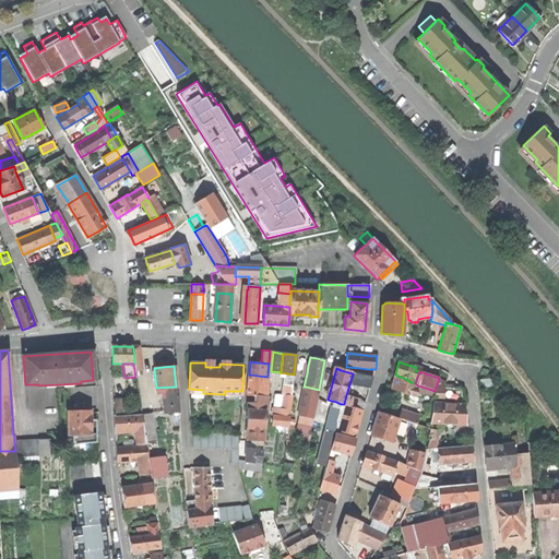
[(293,384),(294,375),(281,372),(281,377),(284,377),(283,383),(293,384)]
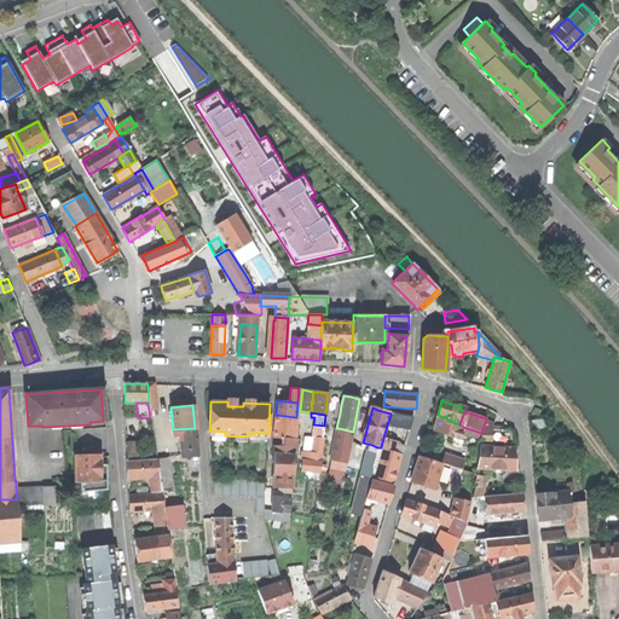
[(298,417),(296,417),(276,415),(275,438),(289,439),(295,439),(298,417)]
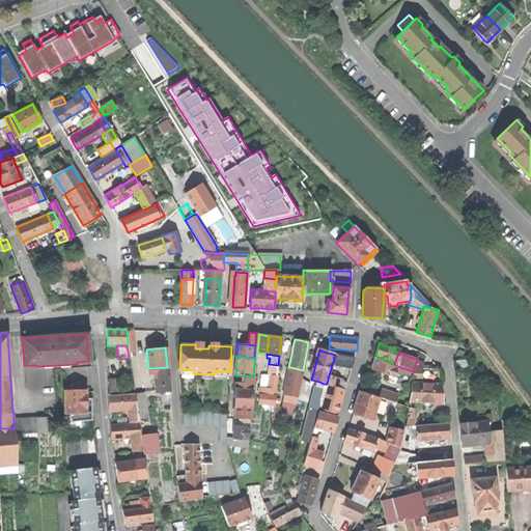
[(395,376),(397,366),(394,364),(388,362),(374,358),(372,368),(389,374),(395,376)]
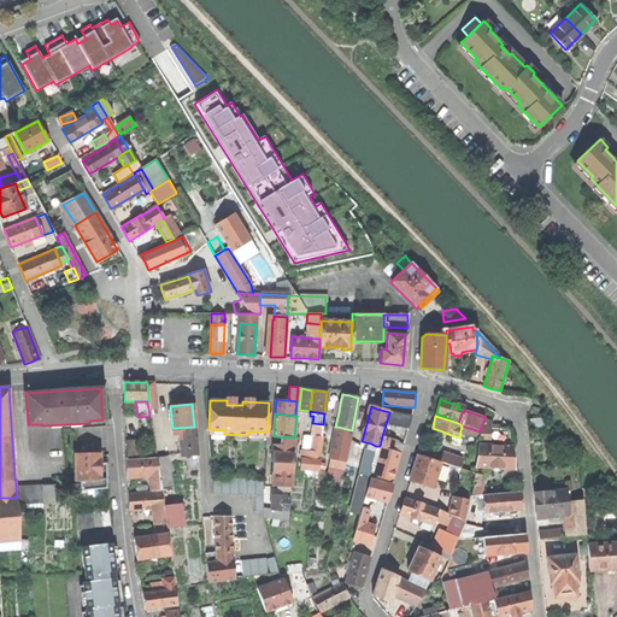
[(492,421),(485,418),(481,428),(491,428),(492,424),(492,421)]
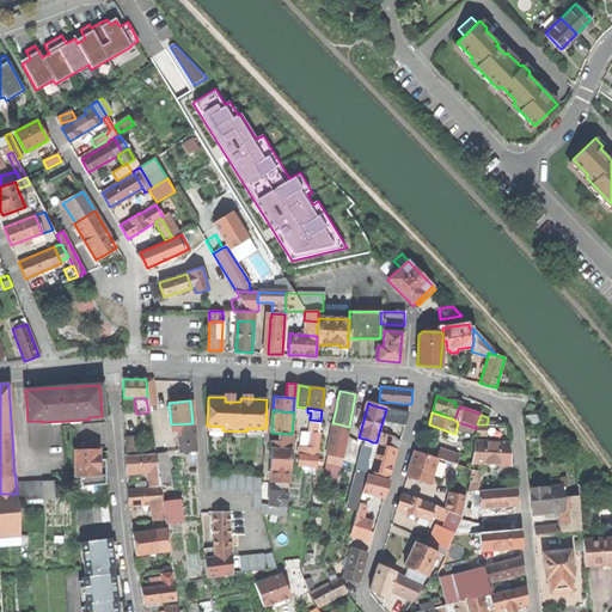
[(343,457),(349,427),(335,423),(329,454),(343,457)]
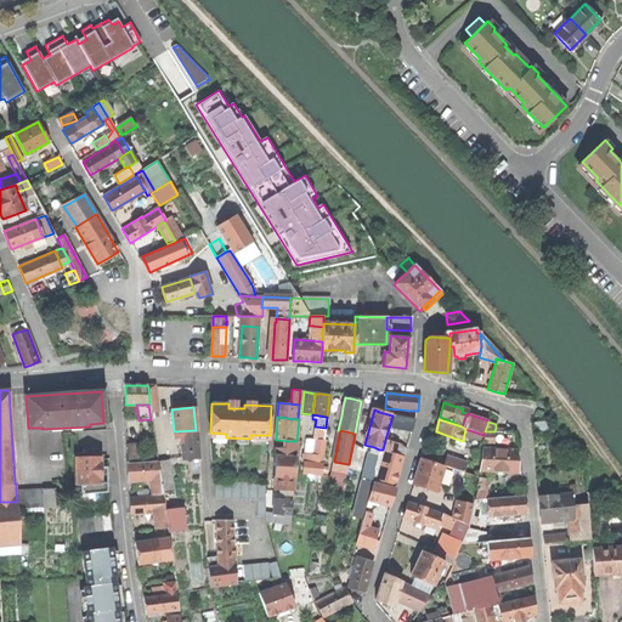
[(482,444),(495,444),(495,431),(485,431),(484,435),(482,444)]
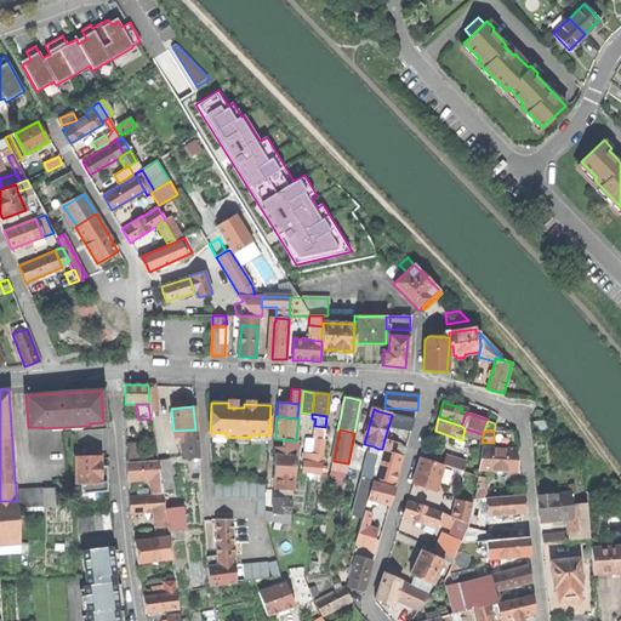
[(502,444),(513,444),(512,432),(505,432),(494,431),(494,443),(495,444),(502,444)]
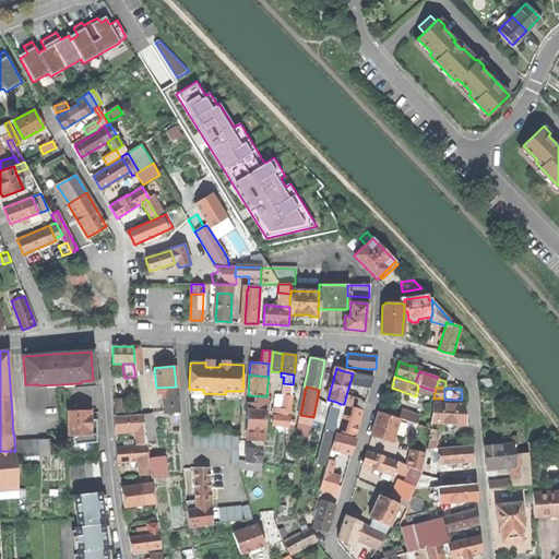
[(178,393),(167,394),(168,413),(175,412),(174,400),(178,400),(178,393)]
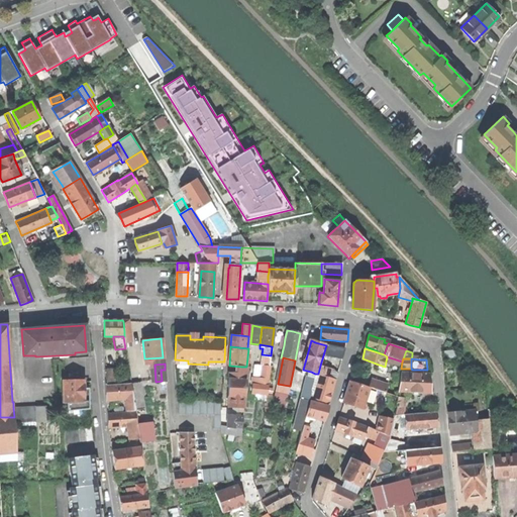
[(240,374),(241,367),(229,366),(229,373),(240,374)]
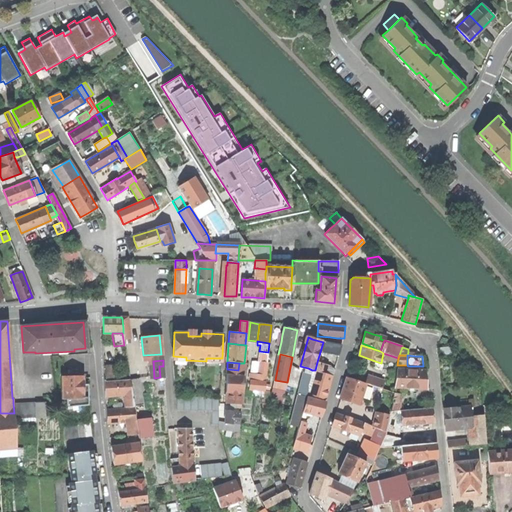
[(251,374),(250,380),(266,381),(268,363),(262,362),(259,375),(251,374)]
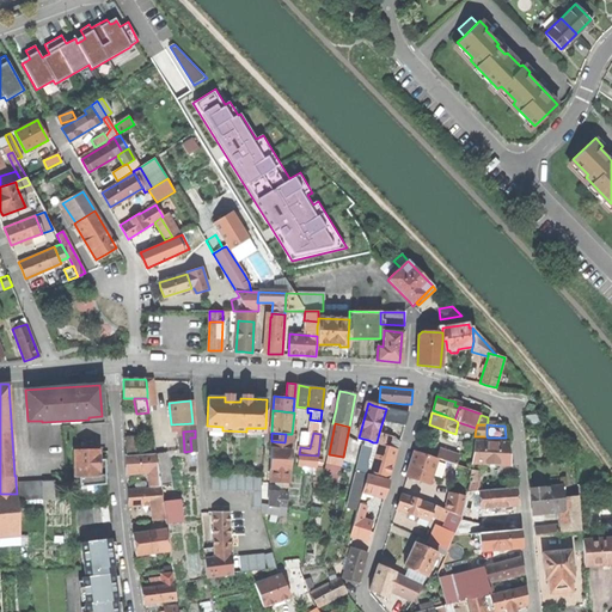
[(291,450),(292,434),(286,434),(285,442),(271,441),(271,448),(291,450)]
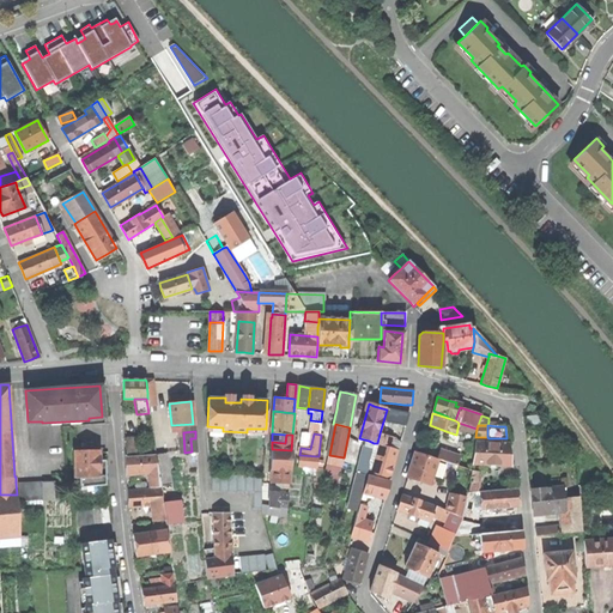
[(125,437),(126,456),(137,455),(135,437),(125,437)]
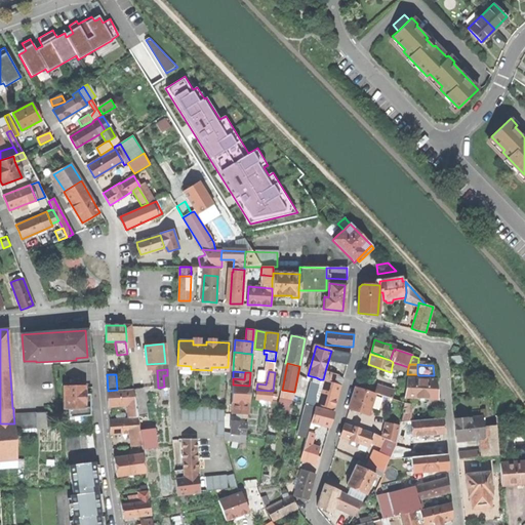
[(392,385),(406,386),(407,378),(392,377),(392,385)]
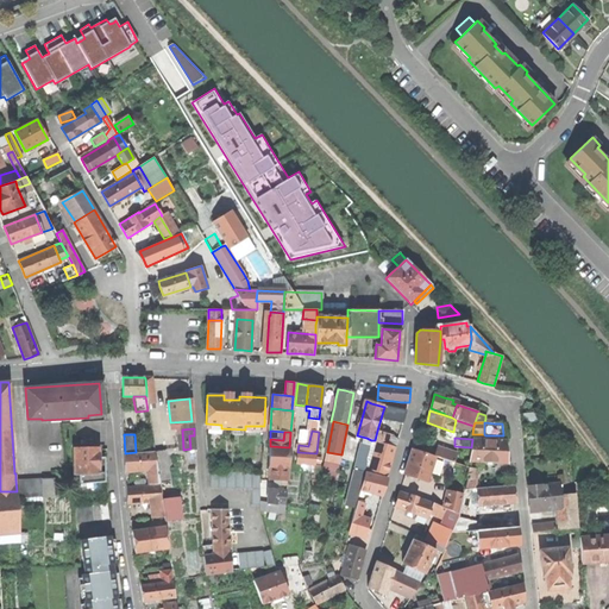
[(470,459),(507,462),(506,451),(506,440),(472,439),(471,447),(470,459)]
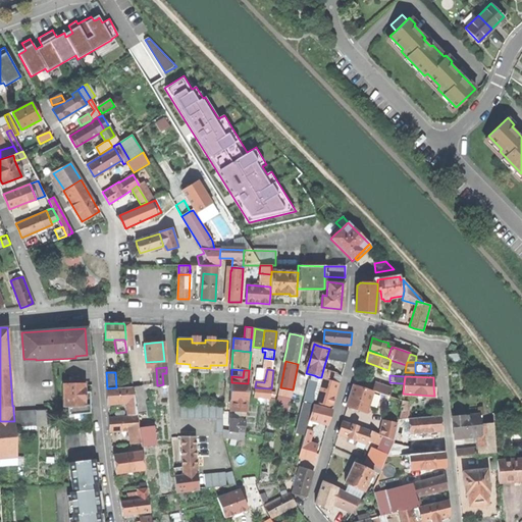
[(317,402),(332,407),(335,395),(340,382),(332,380),(323,378),(317,402)]
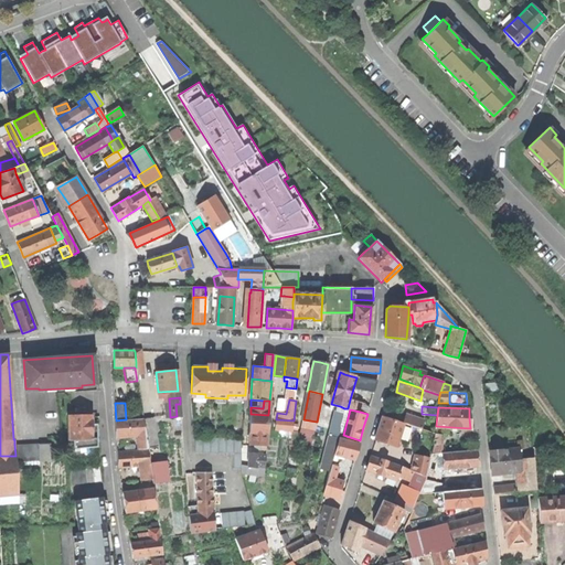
[(320,468),(329,470),(331,464),(332,459),(334,454),(339,438),(341,429),(339,428),(343,413),(339,412),(337,411),(320,468)]
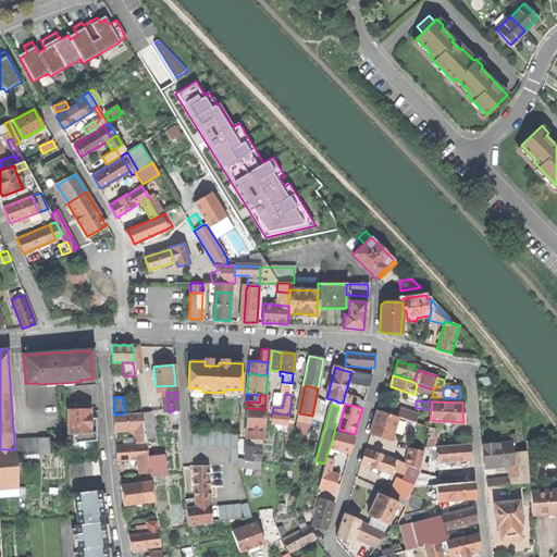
[(90,408),(67,409),(67,433),(91,433),(90,420),(90,408)]
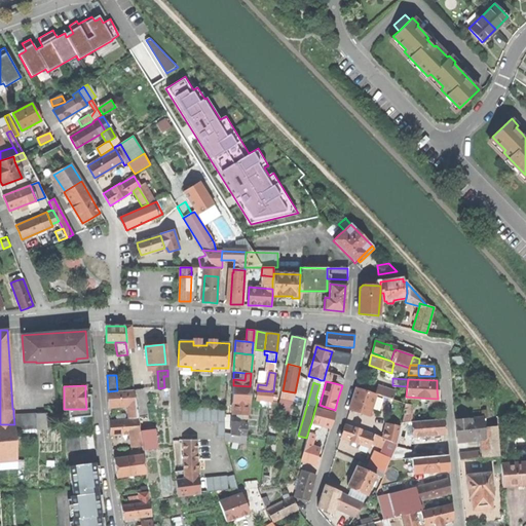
[(248,415),(250,386),(233,385),(231,414),(236,414),(242,414),(248,415)]
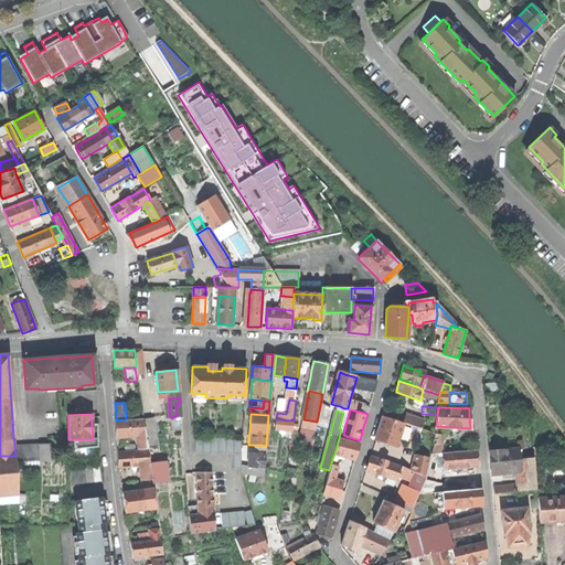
[(406,415),(404,423),(408,424),(420,428),(423,420),(406,415)]
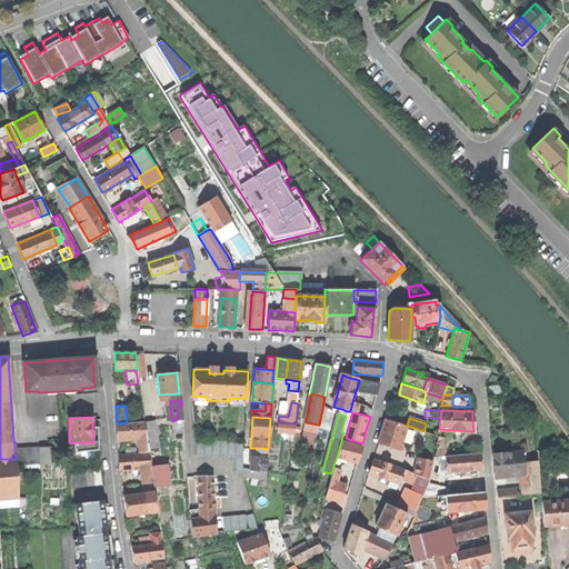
[(407,426),(386,419),(382,430),(378,442),(399,449),(407,426)]
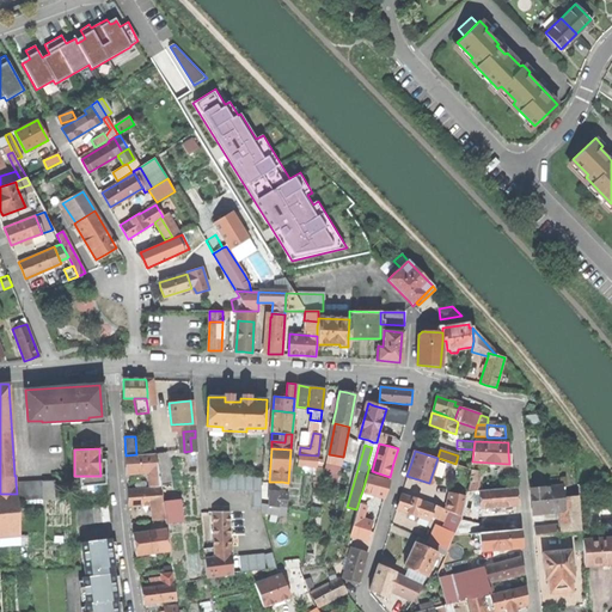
[(150,487),(157,485),(160,485),(171,484),(165,452),(145,454),(146,472),(148,472),(150,487)]
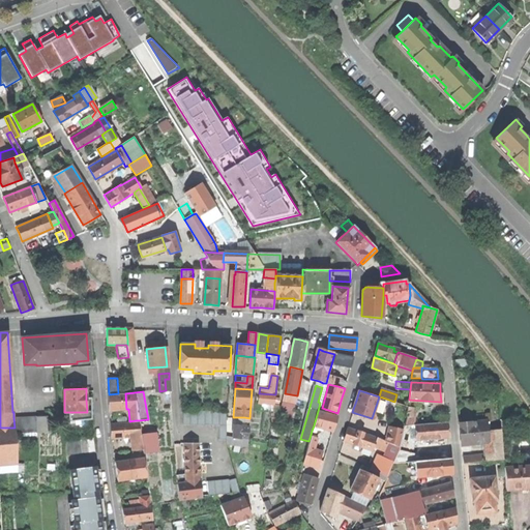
[(110,410),(126,409),(125,393),(118,393),(109,394),(110,402),(110,410)]
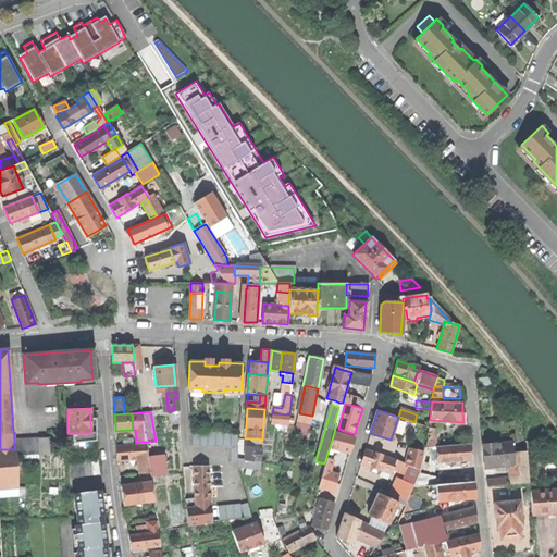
[(289,415),(272,413),(271,423),(288,424),(289,415)]
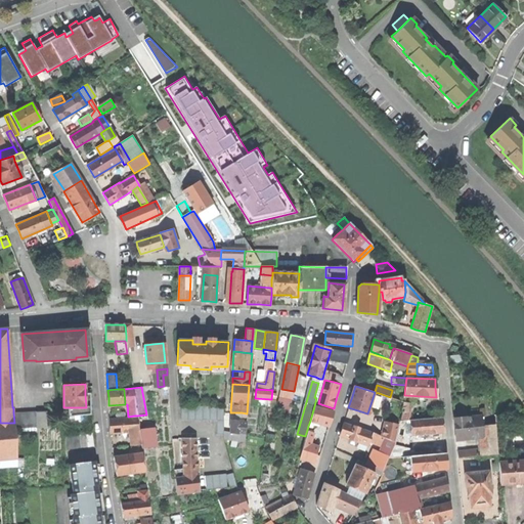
[(289,416),(294,391),(281,389),(276,413),(289,416)]
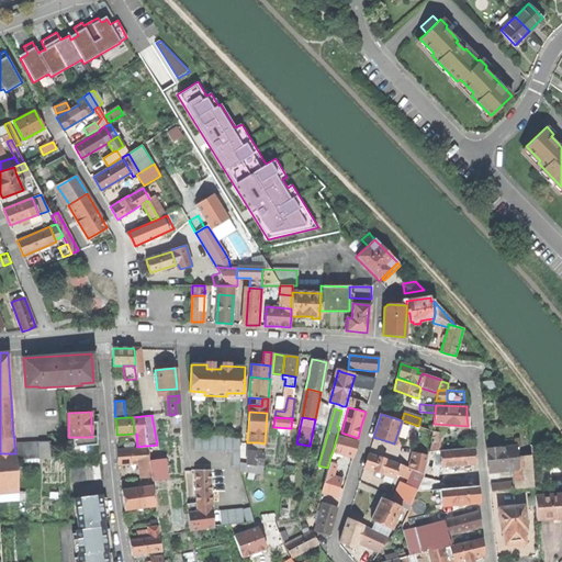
[(433,430),(418,426),(406,422),(404,431),(431,440),(433,431),(433,430)]
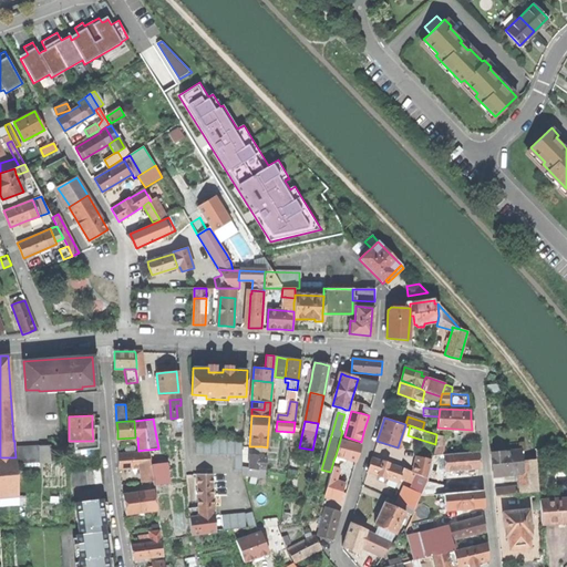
[(435,444),(433,455),(441,455),(442,454),(444,436),(436,435),(435,444)]
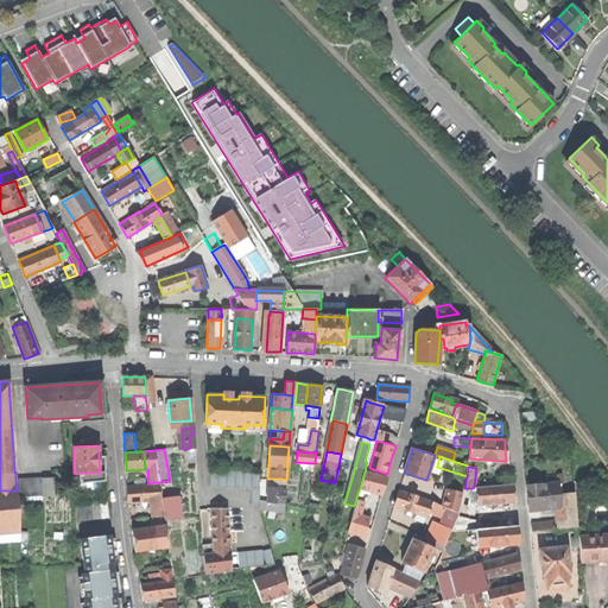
[(386,477),(365,472),(360,488),(368,491),(381,494),(384,487),(386,477)]
